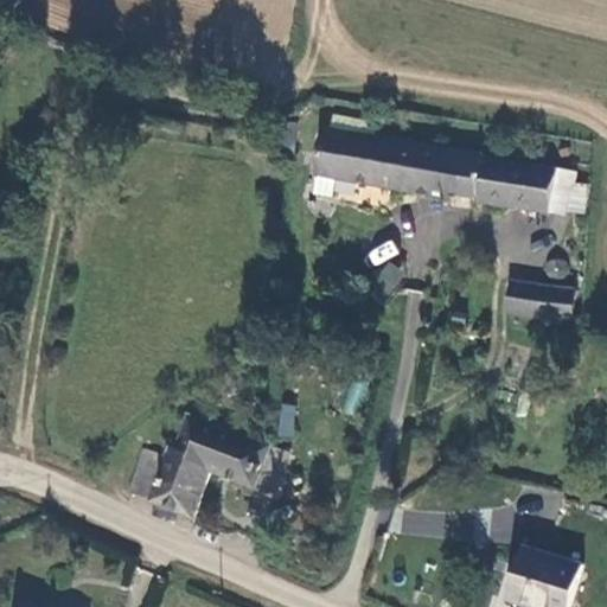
[(560,179),(562,164),(328,126),(323,172),(575,210),(579,183),(560,179)]
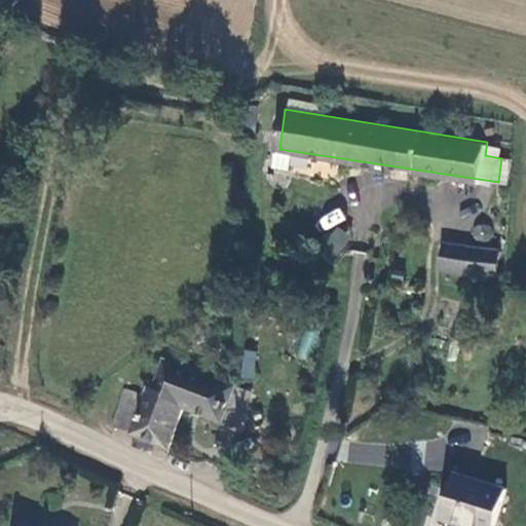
[(326,230),(345,219),(339,207),(318,219),(326,230)]
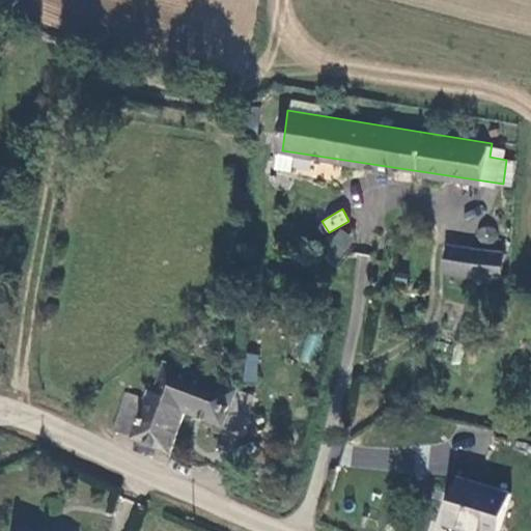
[(493,224),(488,225),(483,228),(482,232),(483,239),(487,243),(498,245),(502,242),(502,233),(501,227),(493,224)]
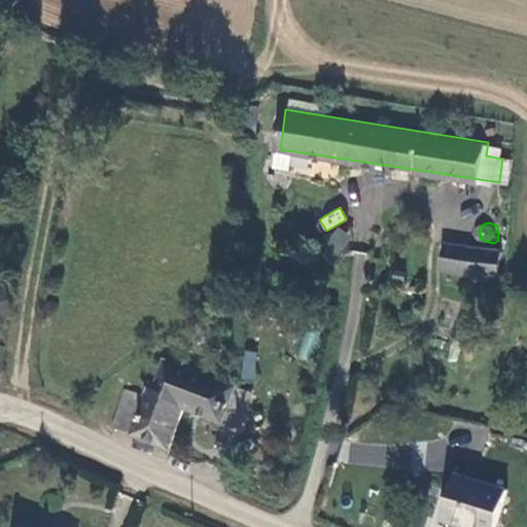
[(450,241),(446,268),(501,277),(505,248),(450,241)]
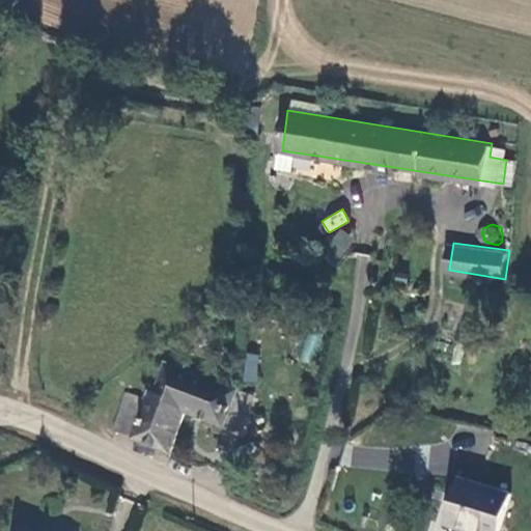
[(318,360),(319,333),(304,333),(303,360),(318,360)]
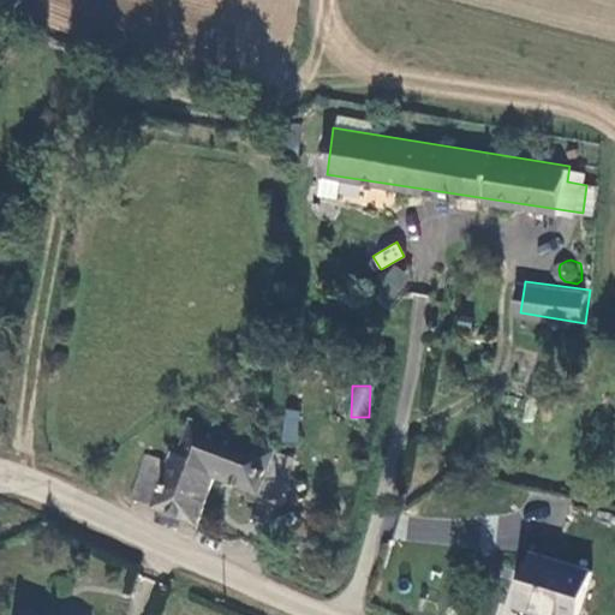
[(284,410),(282,441),(298,442),(299,411),(284,410)]
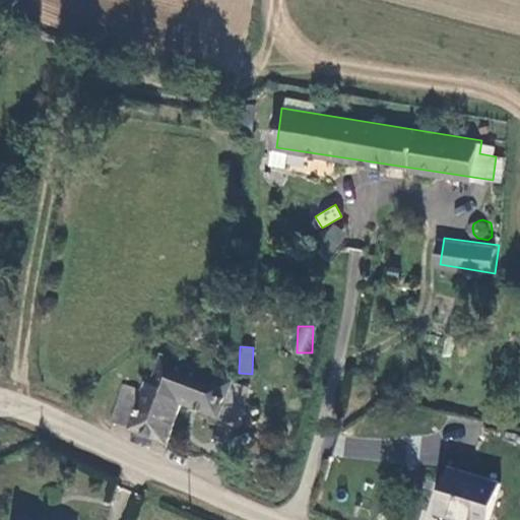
[(230,377),(158,350),(151,377),(145,376),(140,394),(125,389),(114,421),(170,443),(183,401),(235,418),(241,397),(225,393),(230,377)]
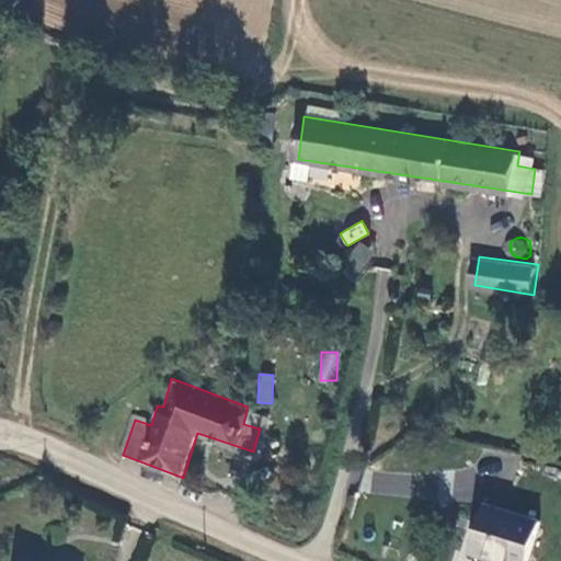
[(471,503),(474,471),(442,467),(437,500),(471,503)]
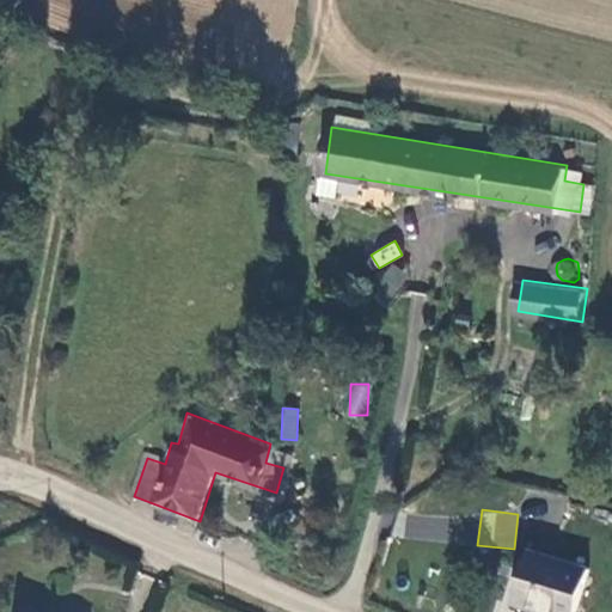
[(556,611),(569,611),(576,562),(514,551),(507,604),(556,611)]
